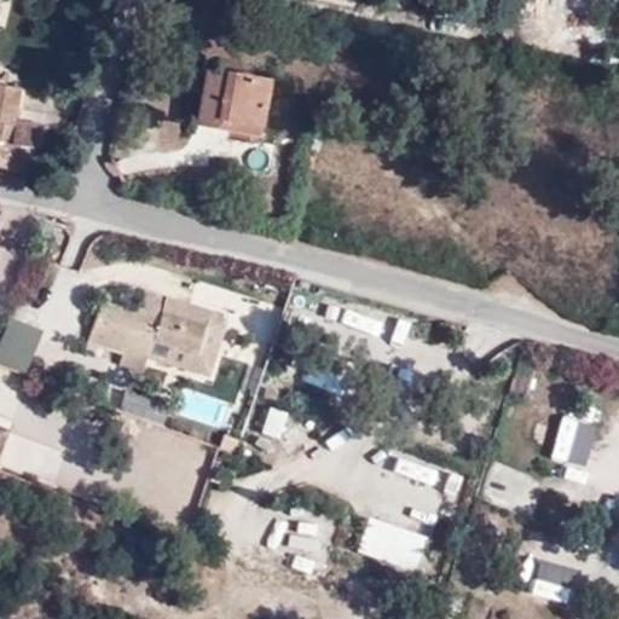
[(221,119),(262,126),(271,81),(208,69),(197,125),(212,127),(217,125),(220,121),(221,119)]
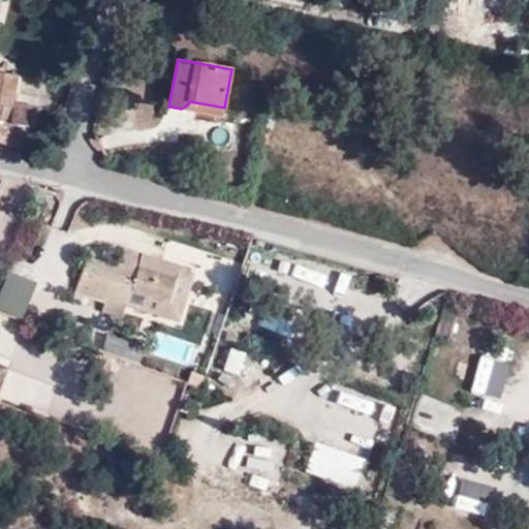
[(18,75),(0,71),(0,143),(30,149),(37,107),(12,102),(18,75)]
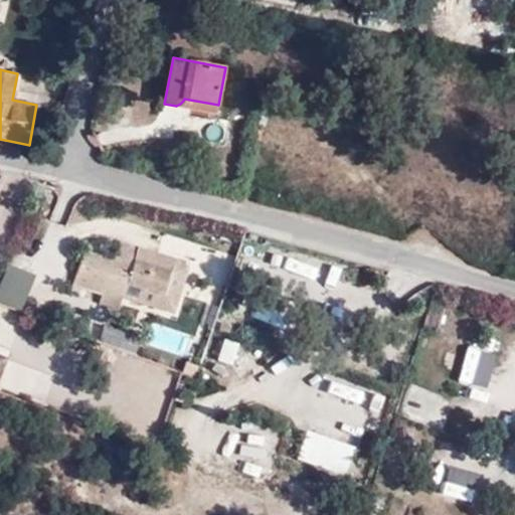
[(217,114),(218,105),(184,99),(183,101),(180,104),(176,106),(217,114)]
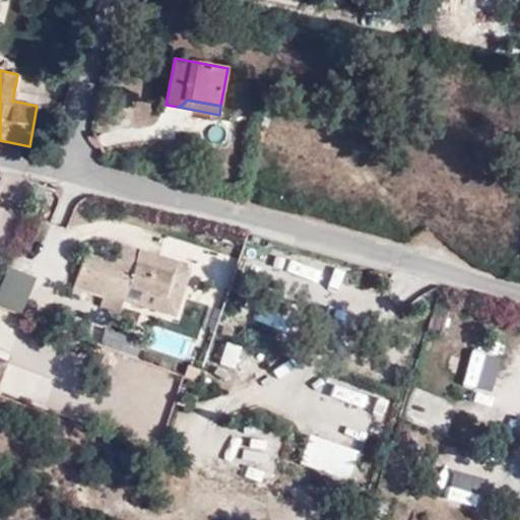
[(139,252),(136,264),(174,273),(177,263),(139,252)]
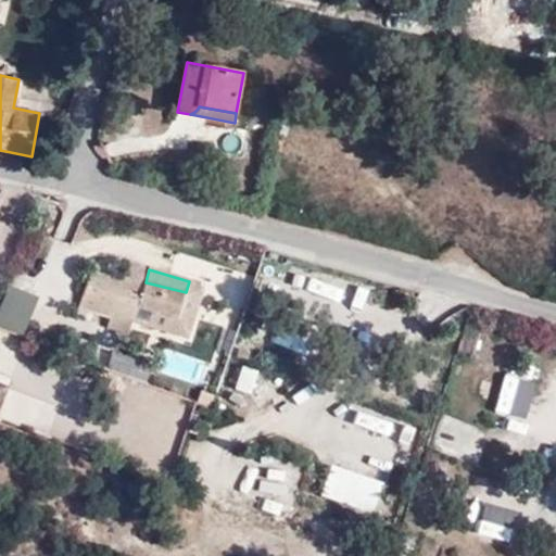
[(114,300),(119,280),(90,272),(79,308),(123,319),(127,303),(114,300)]
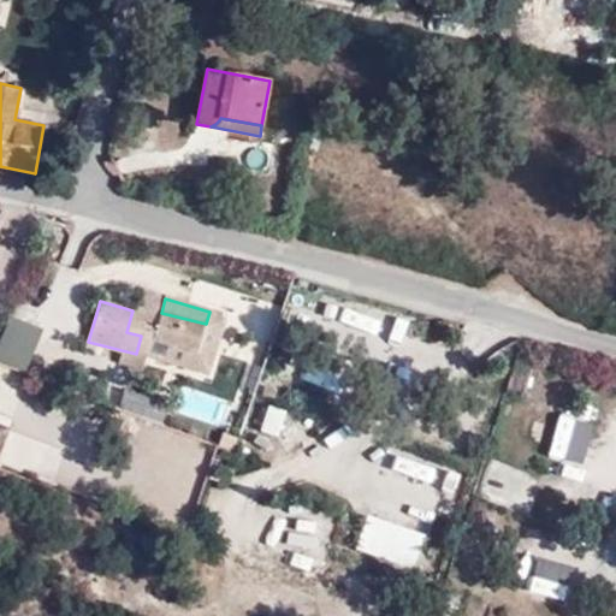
[(197,354),(214,359),(226,320),(217,309),(211,307),(209,312),(206,324),(197,354)]
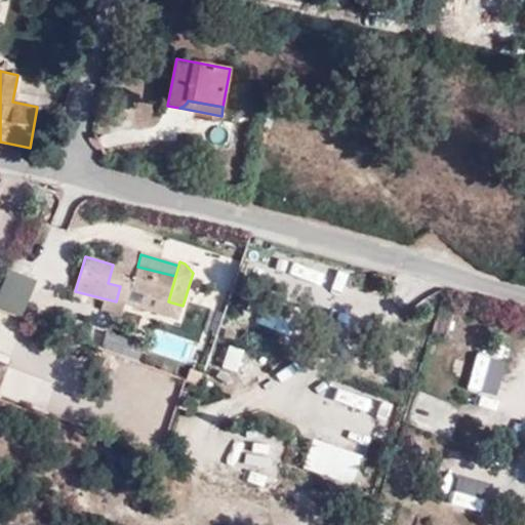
[(136,271),(113,265),(108,283),(120,286),(116,301),(126,305),(136,271)]
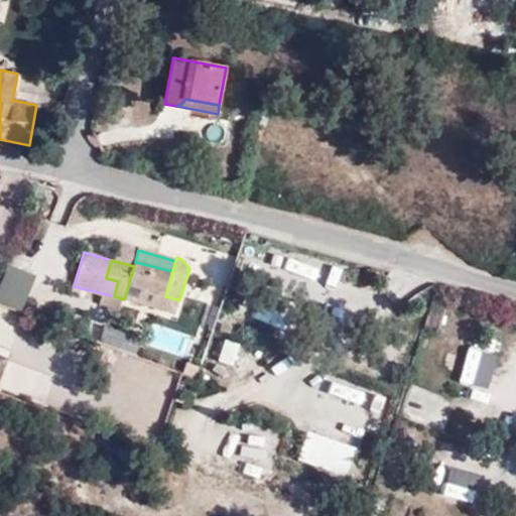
[(7,261),(0,277),(0,300),(20,309),(35,273),(7,261)]
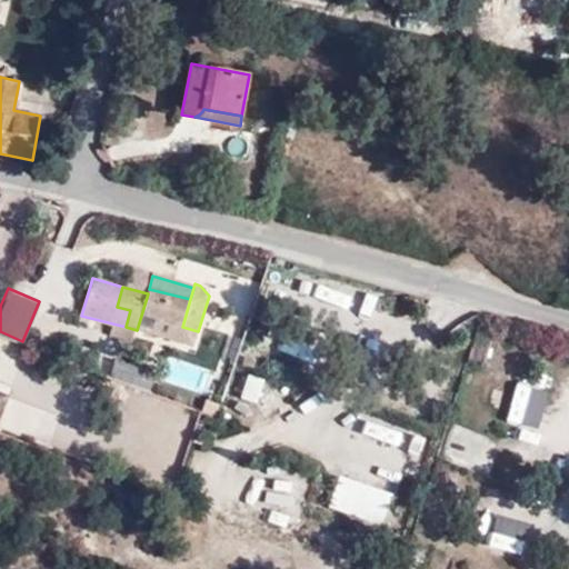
[(149,289),(148,293),(137,330),(185,343),(199,337),(200,332),(198,331),(182,327),(190,299),(149,289)]
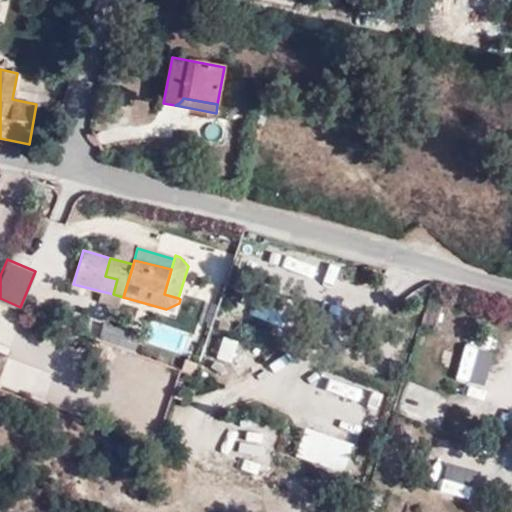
[(479,333),(439,321),(434,338),(474,350),(479,333)]
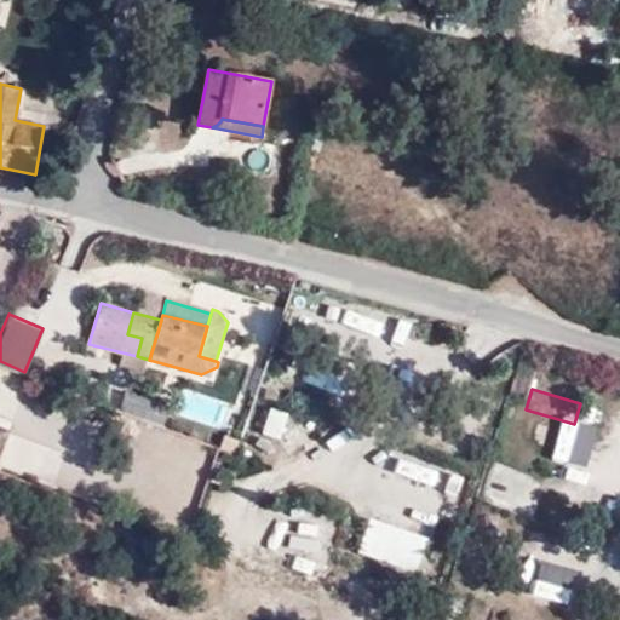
[(280,437),(288,412),(270,405),(260,430),(280,437)]
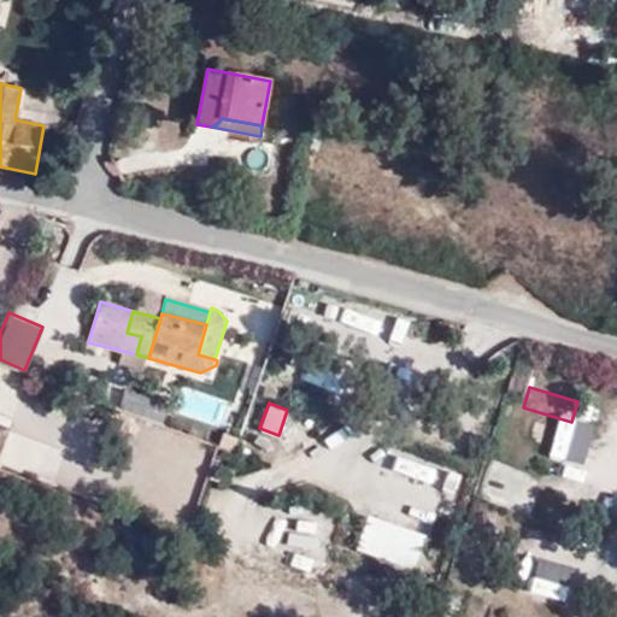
[(0,451),(11,425),(0,421),(0,451)]
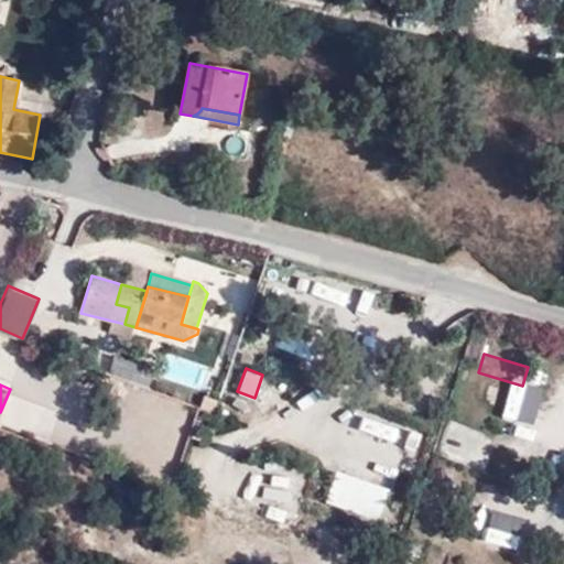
[(22,399),(15,418),(46,430),(54,410),(22,399)]
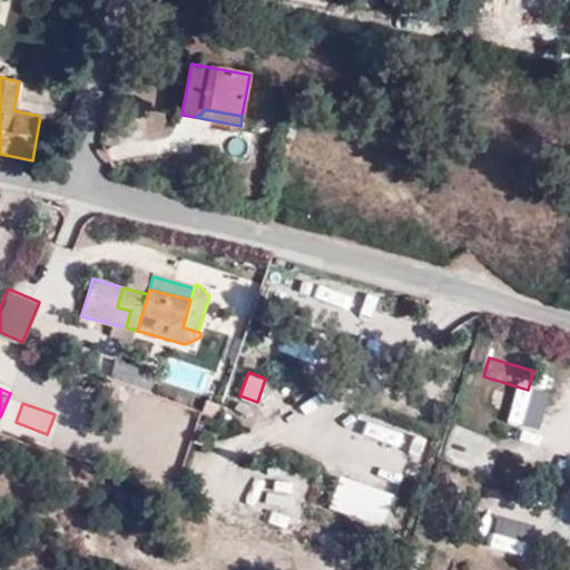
[(151,450),(167,420),(139,406),(124,436),(151,450)]
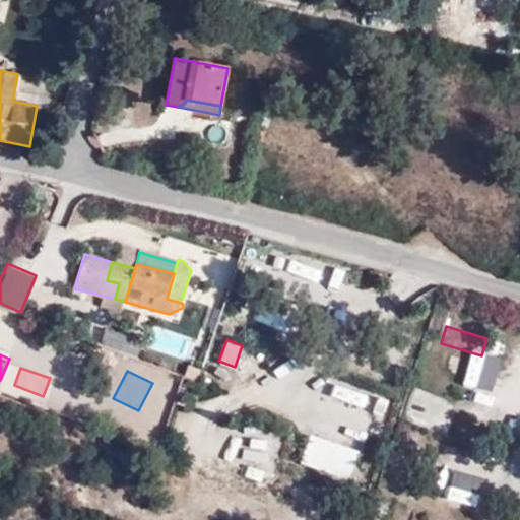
[(481,381),(469,411),(505,426),(517,395),(481,381)]
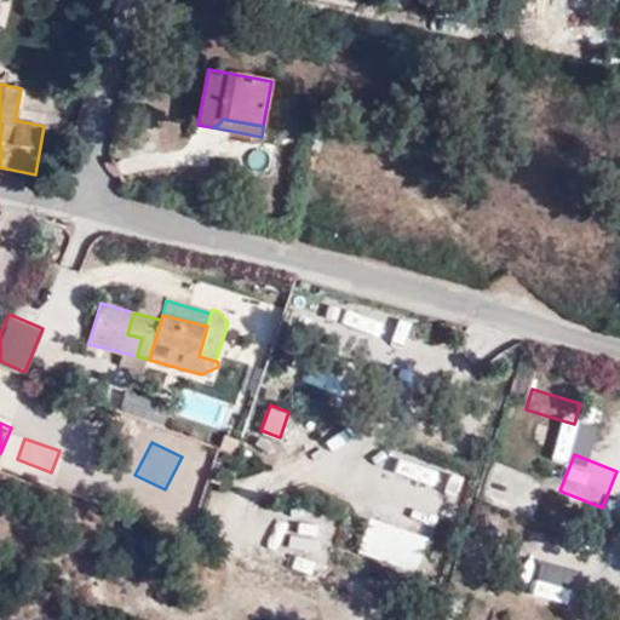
[(495,465),(487,491),(530,505),(539,481),(495,465)]
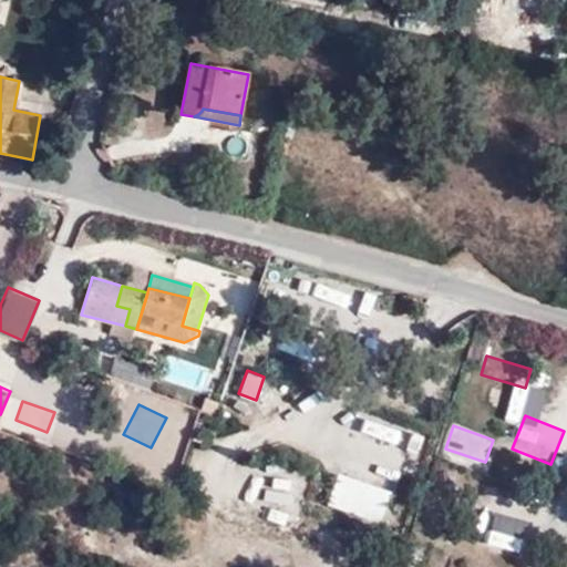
[(362,444),(360,457),(395,465),(399,452),(362,444)]
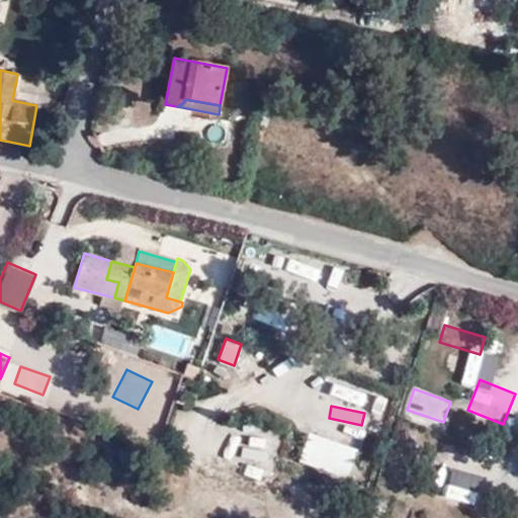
[(308,429),(296,460),(347,478),(358,447),(308,429)]
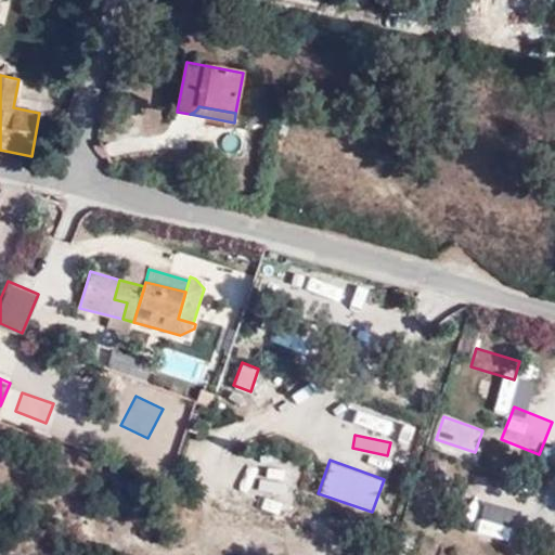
[(506,541),(516,507),(482,499),(473,532),(506,541)]
